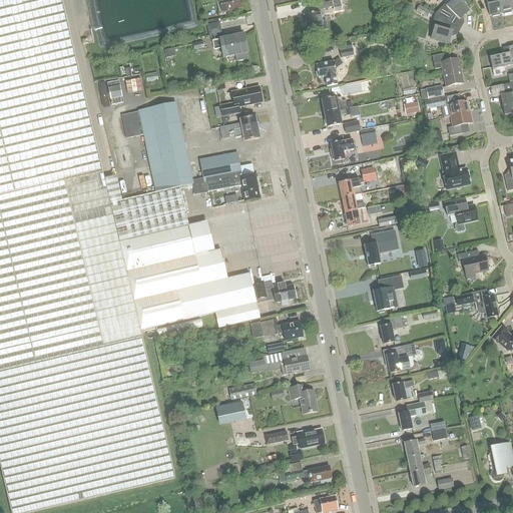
[(216,314),(219,327),(235,324),(258,319),(248,274),(238,276),(226,279),(220,249),(207,251),(204,236),(201,222),(188,225),(185,213),(179,188),(124,201),(122,202),(116,176),(110,178),(104,179),(102,170),(61,0),(8,0),(0,2),(0,464),(11,512),(28,512),(175,479),(141,337),(140,331),(216,314)]
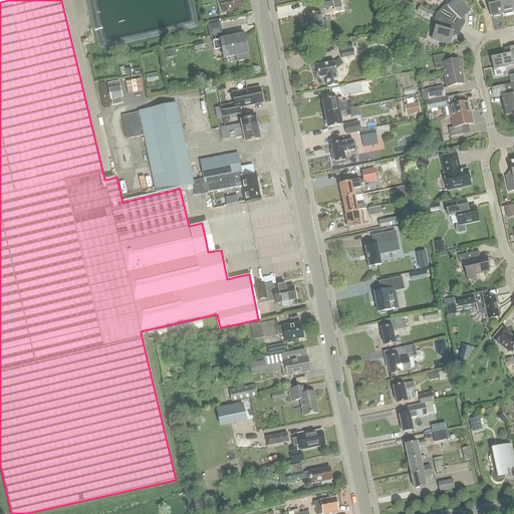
[(222,14),(241,9),(239,0),(222,0),(224,3),(219,4),(222,14)]
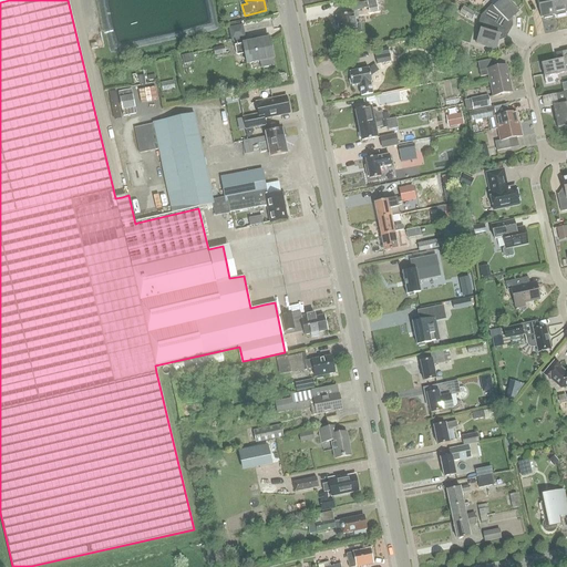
[(374,0),(362,2),(363,9),(368,8),(369,13),(378,11),(374,0)]
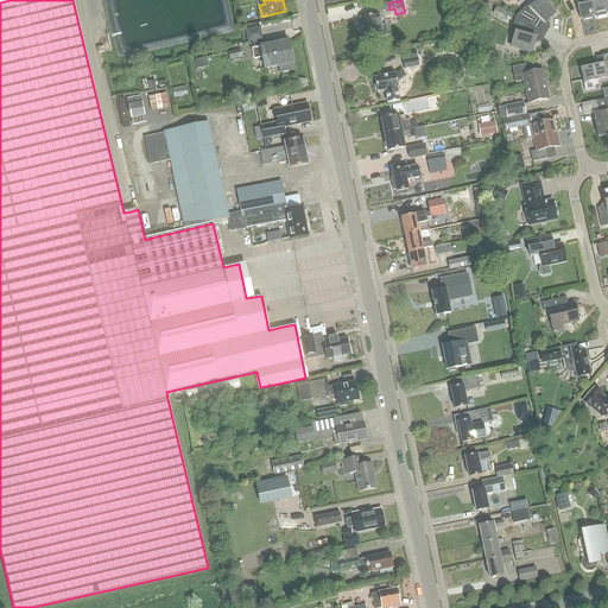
[(548,29),(549,29),(549,27),(544,24),(555,13),(540,0),(538,0),(530,10),(527,7),(517,18),(544,35),(548,29)]
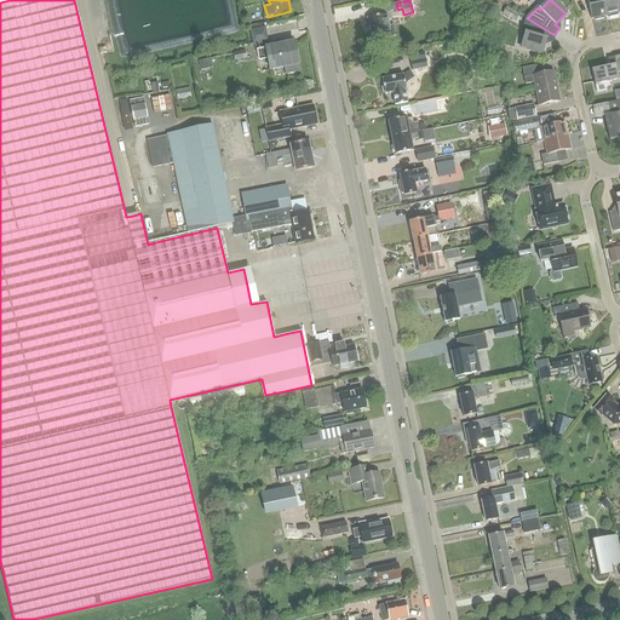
[(586,0),(591,19),(593,19),(595,22),(604,19),(603,17),(606,17),(602,0),(586,0)]
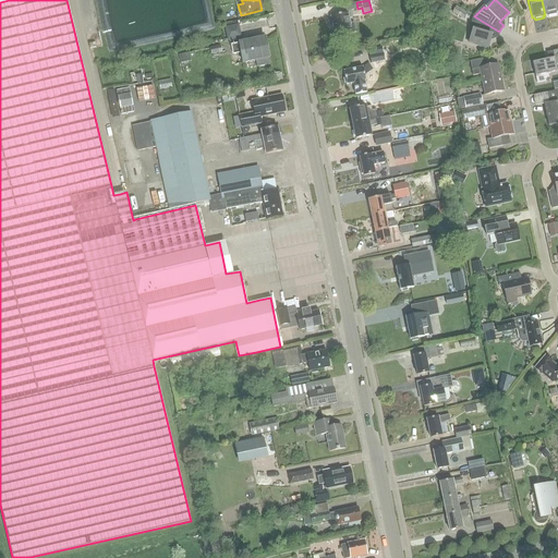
[(542,0),(545,15),(557,11),(555,0),(542,0)]
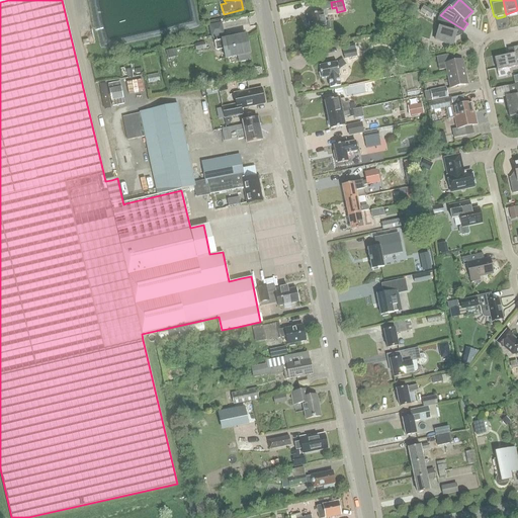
[(434,12),(423,6),(420,11),(430,18),(434,12)]
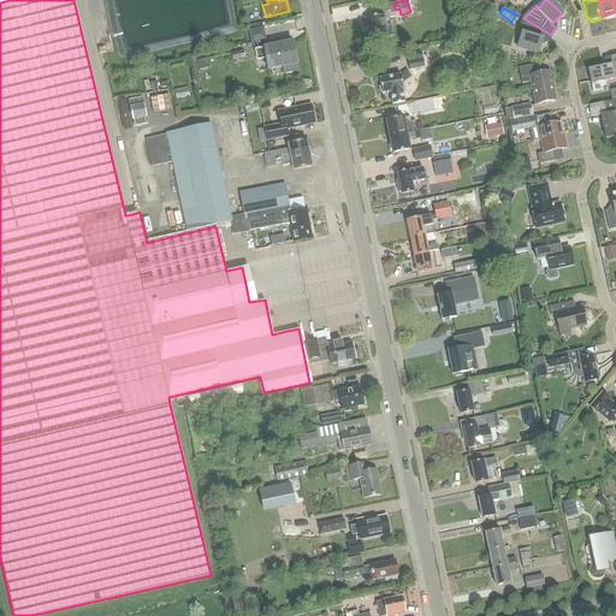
[(369,41),(394,36),(391,25),(386,27),(384,15),(365,19),(369,41)]
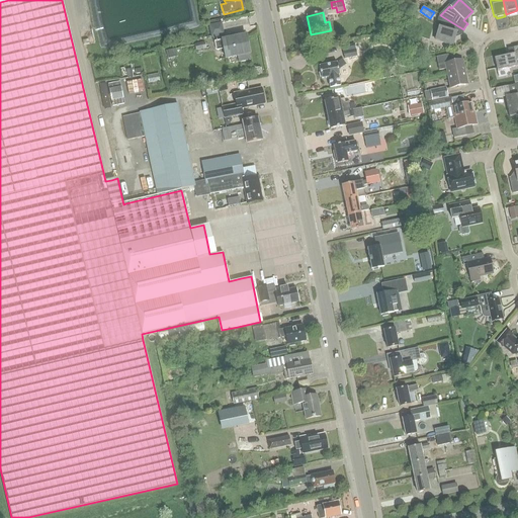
[(461,34),(463,29),(440,15),(436,28),(438,28),(435,40),(452,46),(455,34),(460,35),(461,34)]
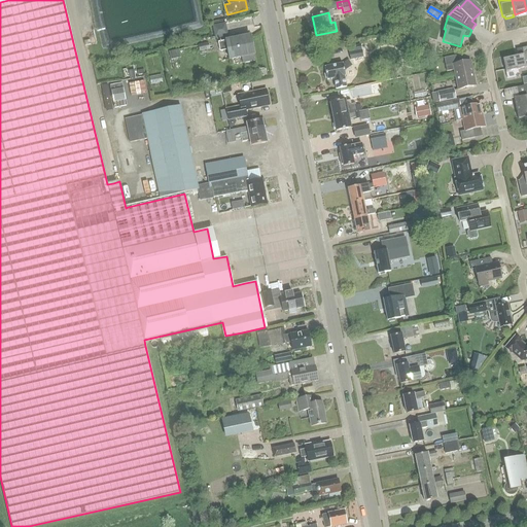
[(215,39),(227,36),(224,24),(212,27),(215,39)]
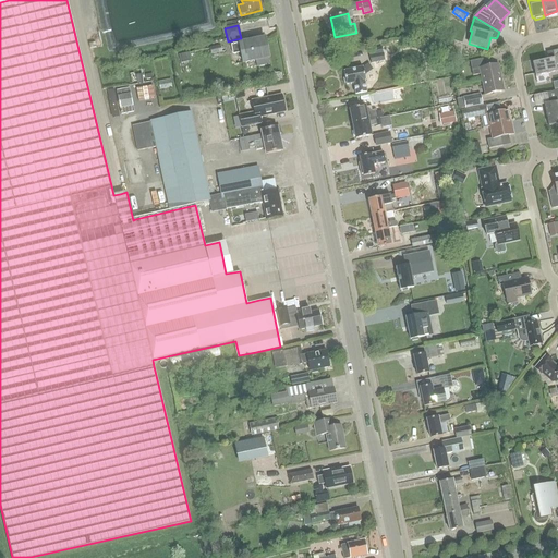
[(267,59),(269,58),(265,39),(259,40),(258,39),(252,41),(231,46),(233,55),(241,53),(243,63),(255,61),(257,68),(269,65),(267,59)]
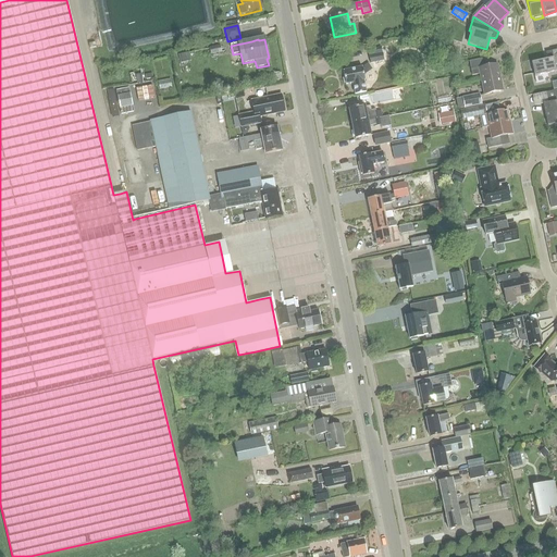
[(209,48),(210,56),(222,52),(220,46),(209,48)]
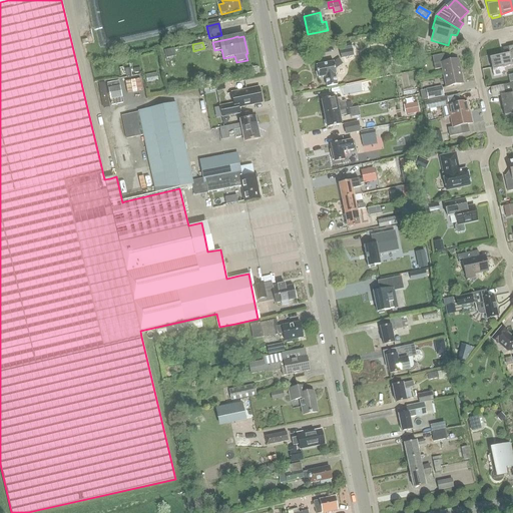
[(512,52),(509,54),(508,48),(502,49),(504,55),(489,58),(492,71),(512,66),(511,64),(512,63),(512,52)]
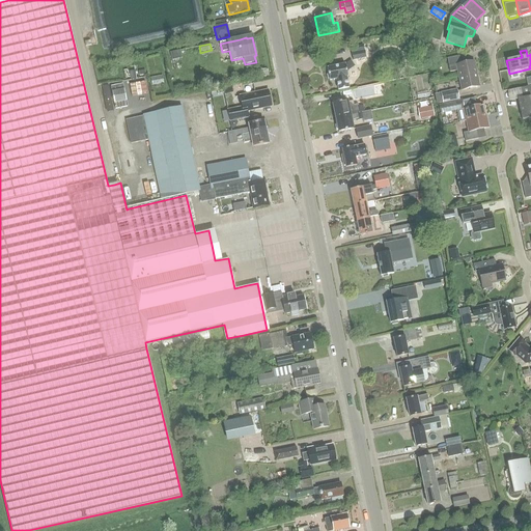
[(354,60),(366,58),(364,52),(352,54),(354,60)]
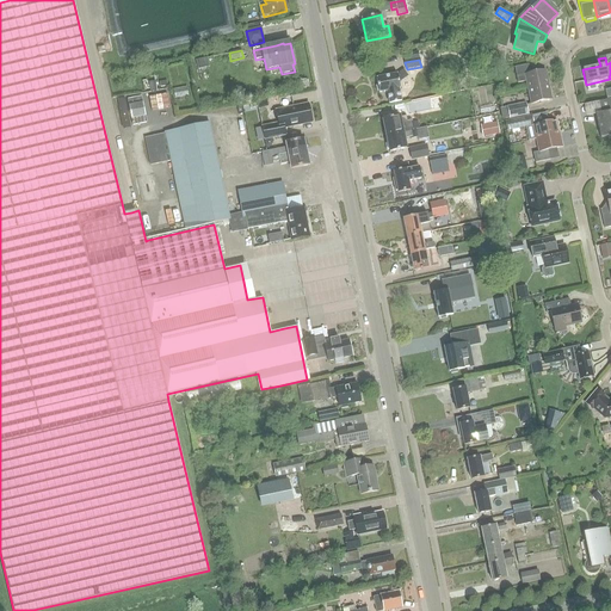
[(528,90),(548,86),(545,72),(530,74),(528,65),(514,68),(516,78),(518,84),(525,81),(528,90)]
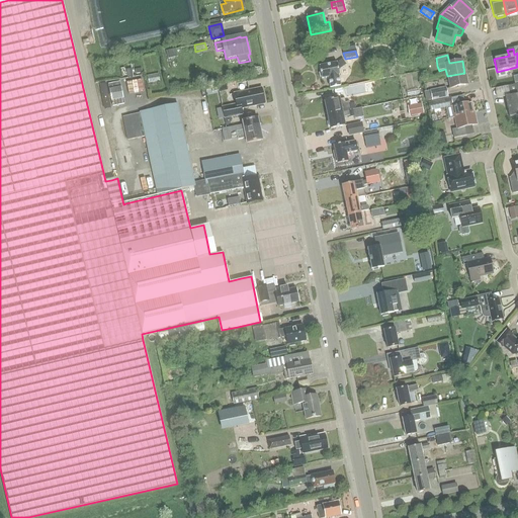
[(321,80),(328,78),(330,89),(340,86),(338,76),(339,75),(338,70),(346,64),(343,60),(337,65),(337,64),(319,67),(321,80)]
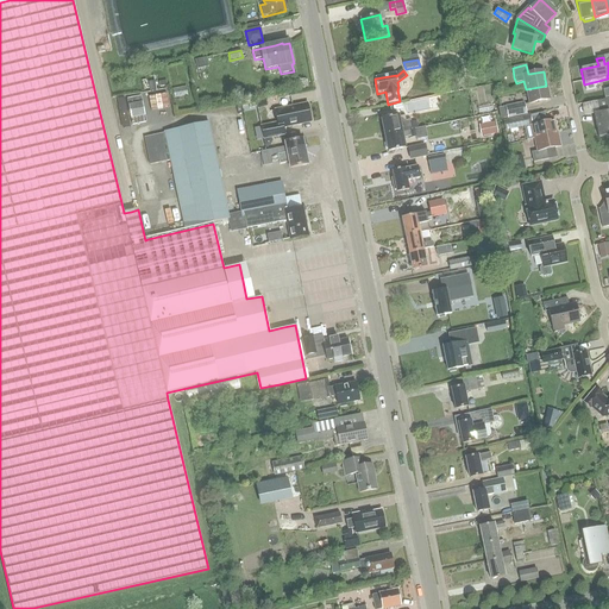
[(150,110),(169,106),(165,81),(150,83),(151,93),(149,94),(150,110)]
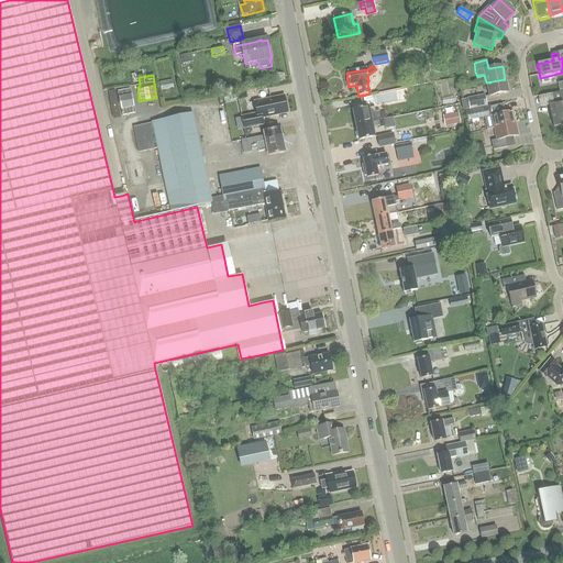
[(455,79),(443,81),(445,94),(457,91),(455,79)]
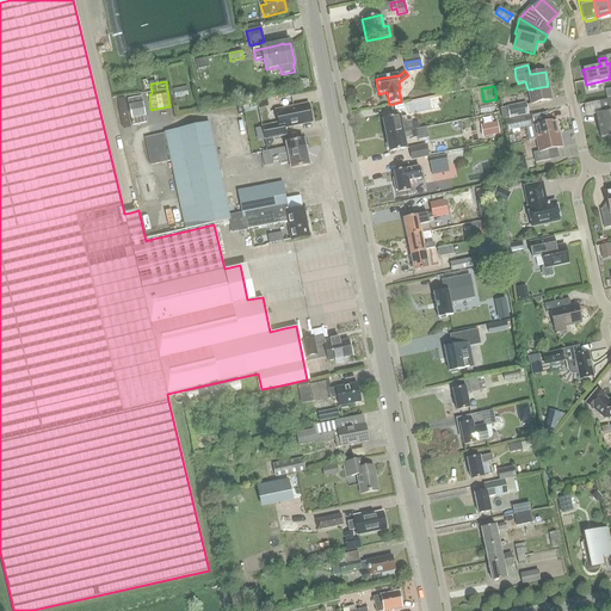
[(528,90),(530,104),(551,100),(548,86),(528,90)]
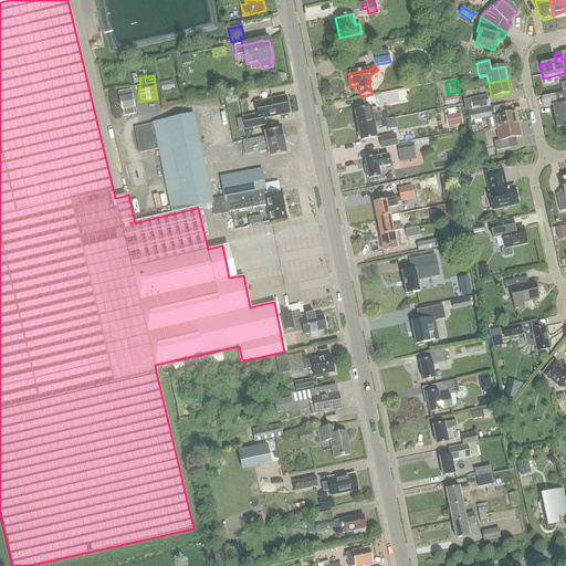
[(123,116),(136,114),(130,91),(118,93),(123,116)]
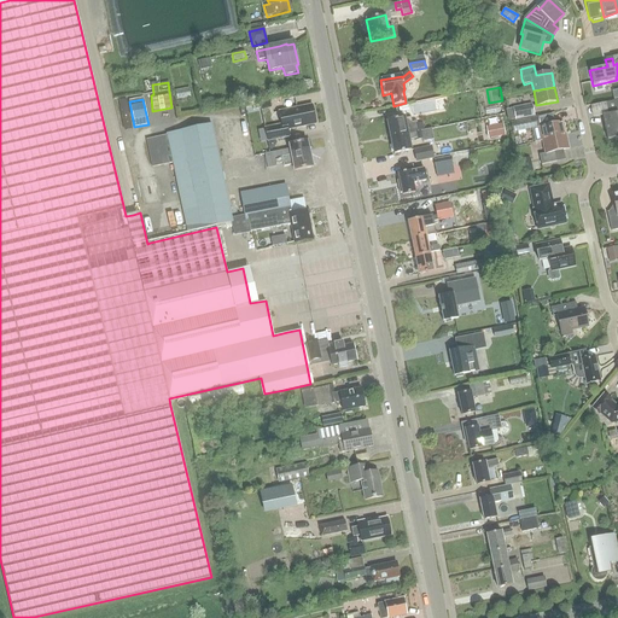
[(617,115),(617,114),(617,112),(617,100),(605,104),(607,115),(602,116),(607,140),(617,138),(617,115)]
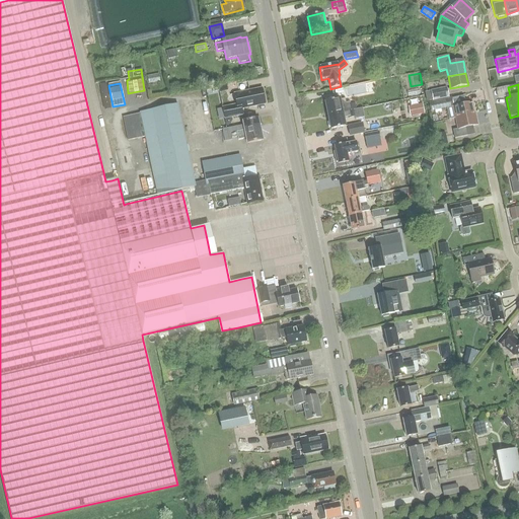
[(409,97),(420,95),(418,88),(406,90),(409,97)]
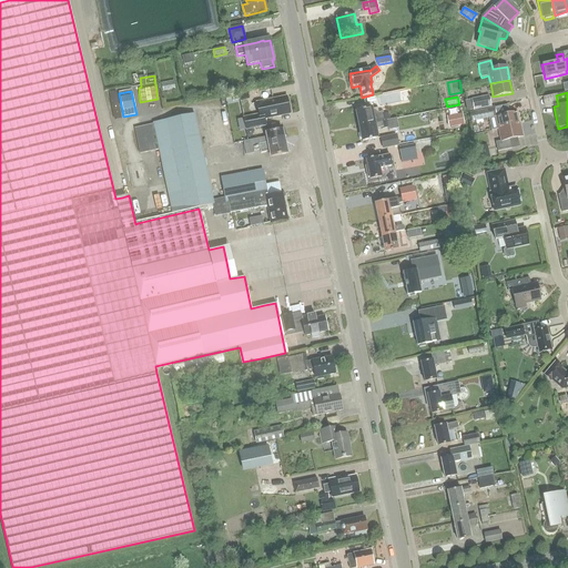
[(488,97),(472,100),(474,111),(490,108),(488,97)]
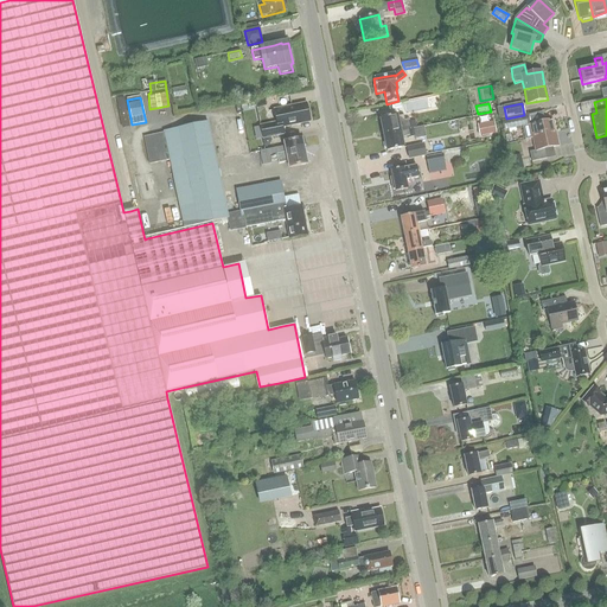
[(261,127),(260,127),(262,139),(263,139),(283,135),(282,128),(283,128),(310,122),(306,104),(273,110),(275,123),(261,127)]
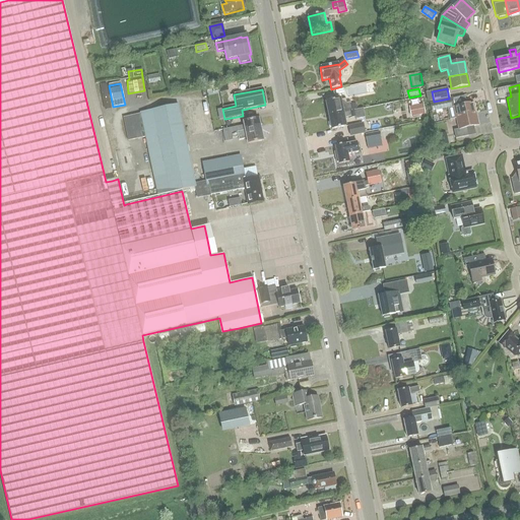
[(453,108),(455,108),(453,99),(430,104),(432,112),(453,108)]
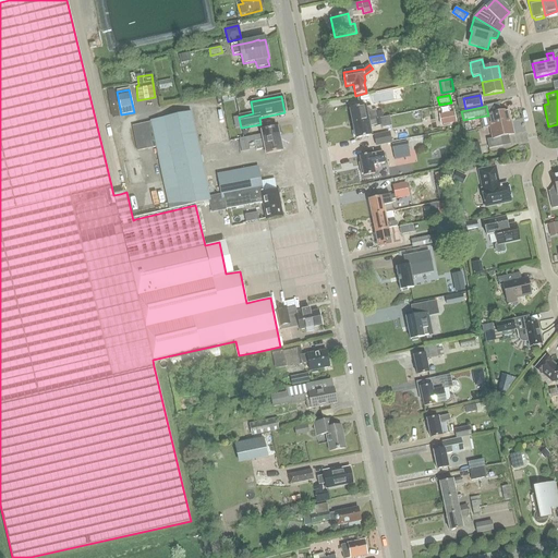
[(349,109),(352,124),(383,118),(381,111),(366,114),(365,107),(349,109)]
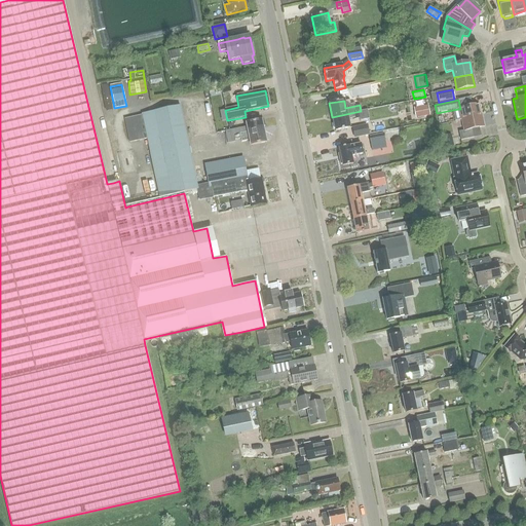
[(460,109),(458,109),(461,120),(481,116),(479,105),(460,109)]
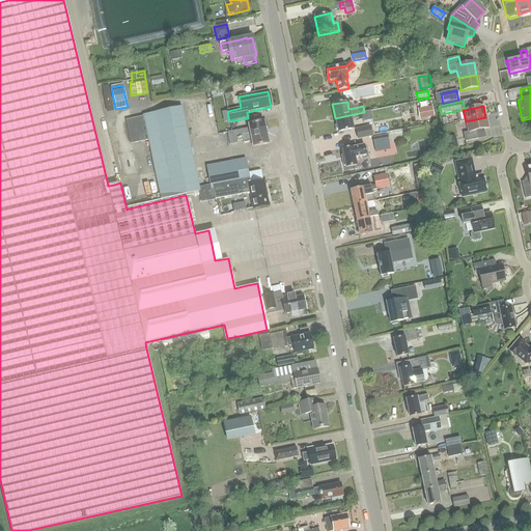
[(426,107),(417,109),(419,119),(428,118),(428,117),(434,116),(431,107),(426,108),(426,107)]
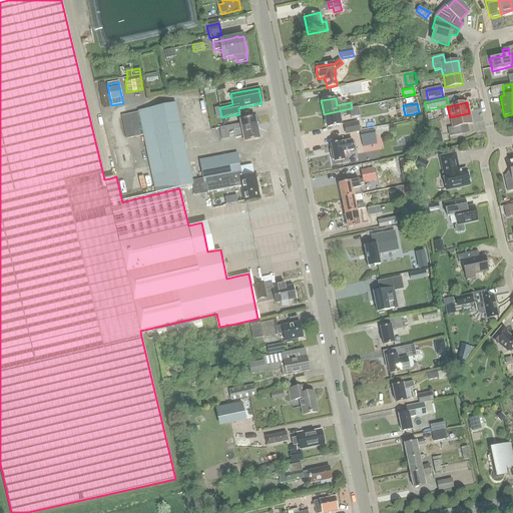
[(192,185),(191,181),(176,104),(150,109),(150,110),(122,116),(126,139),(144,135),(148,159),(155,192),(167,190),(192,185)]
